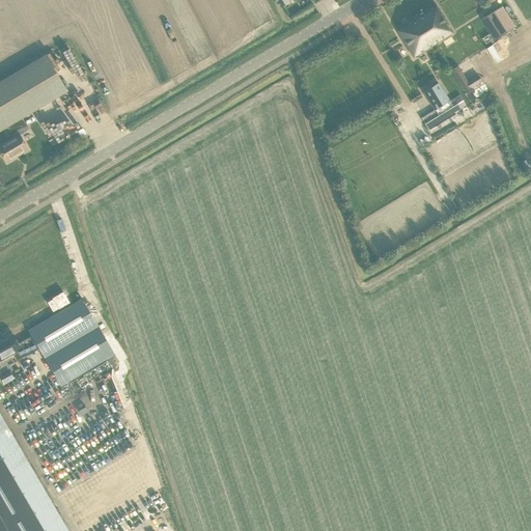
[(414,58),(435,45),(446,37),(452,34),(447,26),(448,24),(436,5),(419,16),(415,19),(396,31),(414,58)]
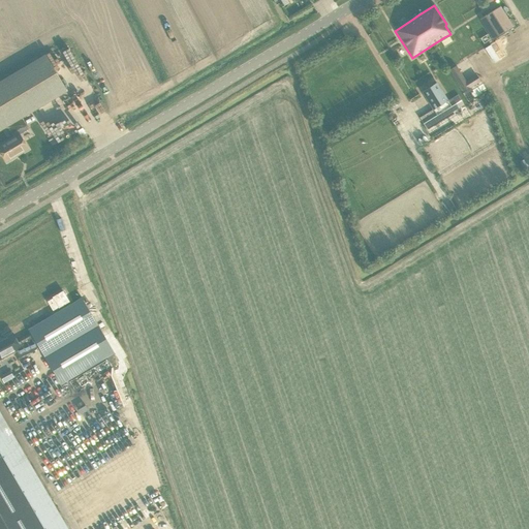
[(504,33),(514,27),(500,6),(491,12),(504,33)]
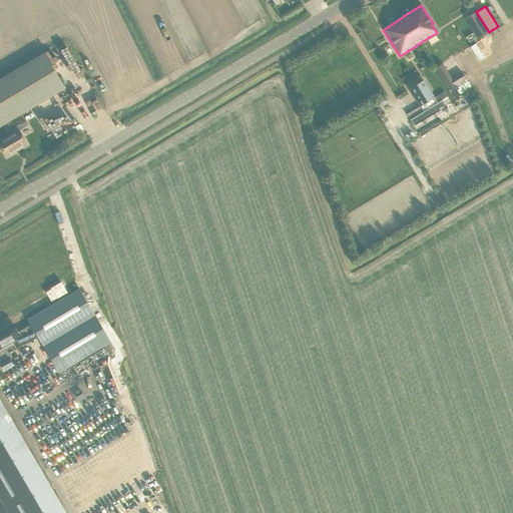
[(476,12),(468,17),(481,38),(489,32),(476,12)]
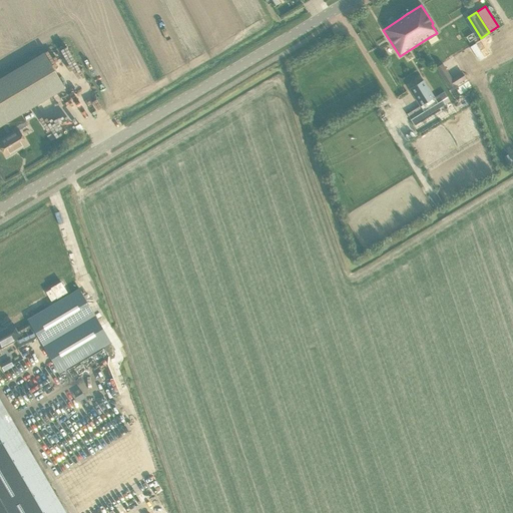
[(480,41),(470,47),(479,61),(483,58),(478,49),(483,46),(480,41)]
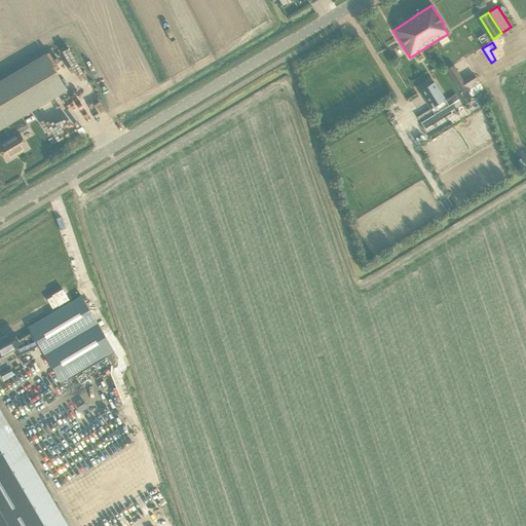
[(0,130),(7,127),(22,118),(67,91),(45,54),(0,80),(0,130)]
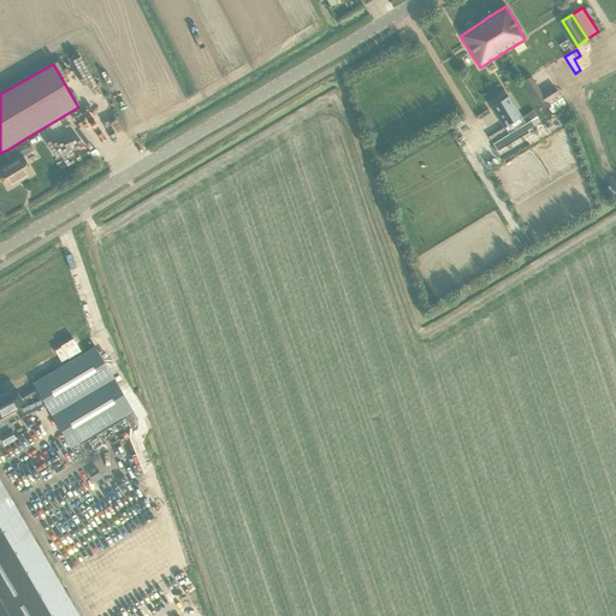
[(531,77),(523,82),(529,93),(537,88),(531,77)]
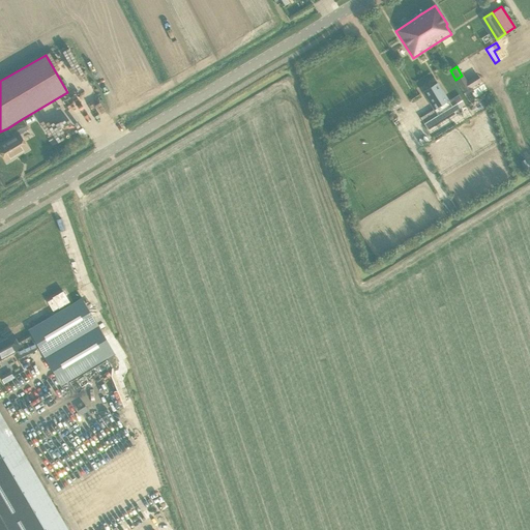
[(422,92),(434,110),(449,101),(438,83),(422,92)]
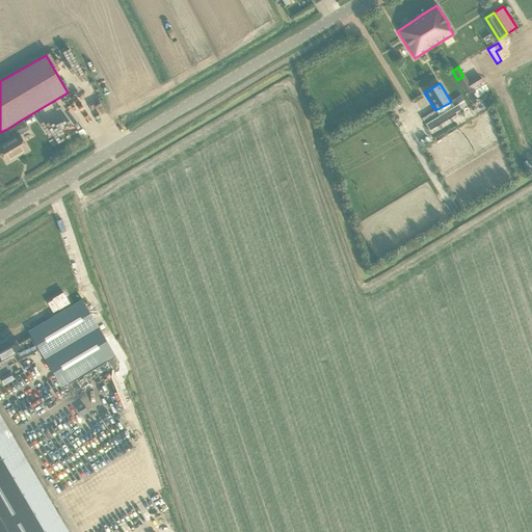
[(435,110),(422,118),(429,129),(466,107),(459,97),(451,102),(435,110)]
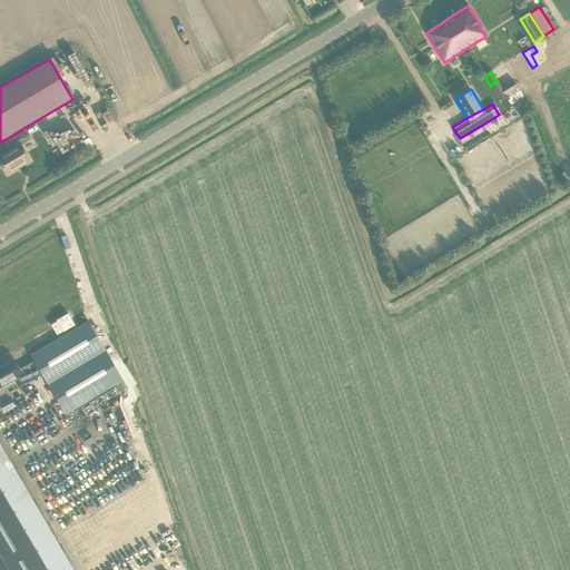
[(13,147),(0,155),(0,161),(8,175),(30,161),(21,145),(30,139),(23,128),(8,138),(13,147)]
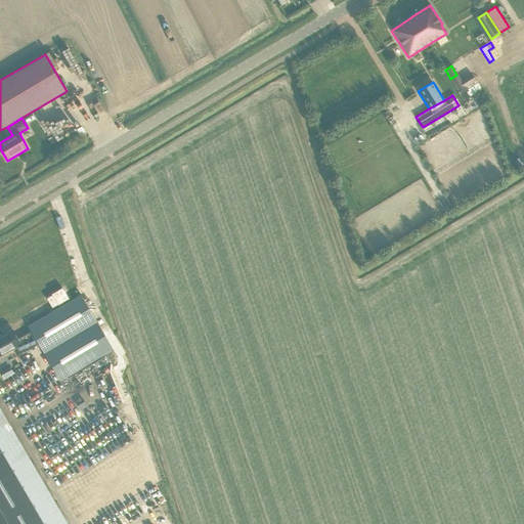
[(53,295),(47,298),(52,308),(69,299),(61,288),(52,293),(53,295)]
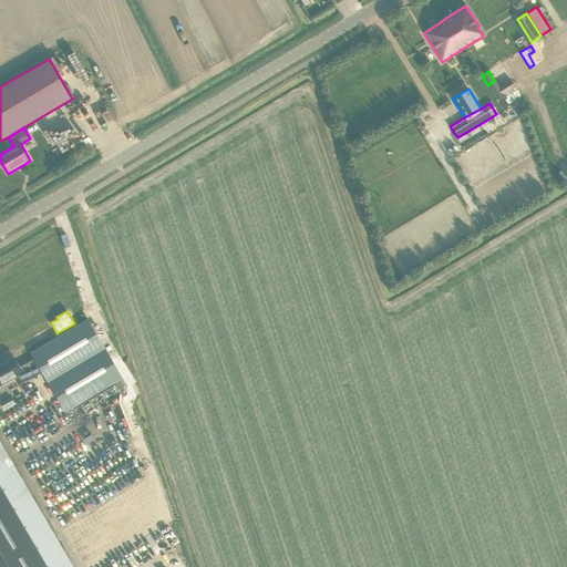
[(30,353),(33,359),(41,373),(64,413),(122,379),(88,319),(30,353)]
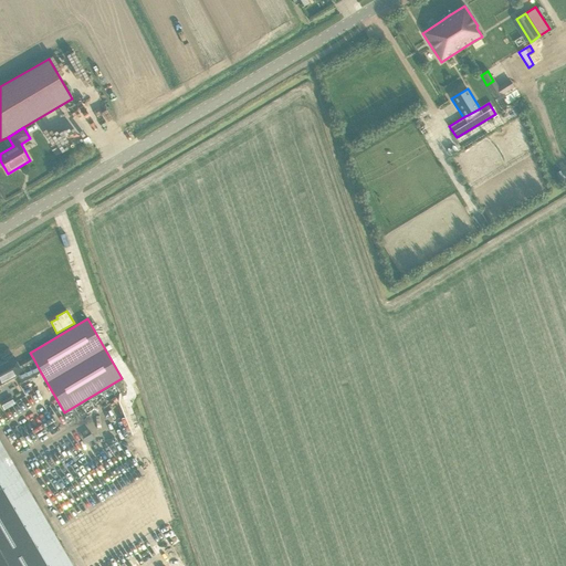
[(14,357),(0,364),(0,385),(6,381),(17,376),(21,384),(41,373),(33,358),(19,367),(14,357)]
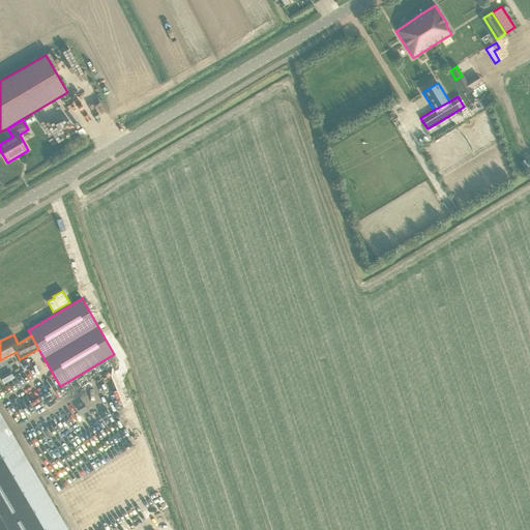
[(45,529),(0,452),(0,529),(45,529)]
